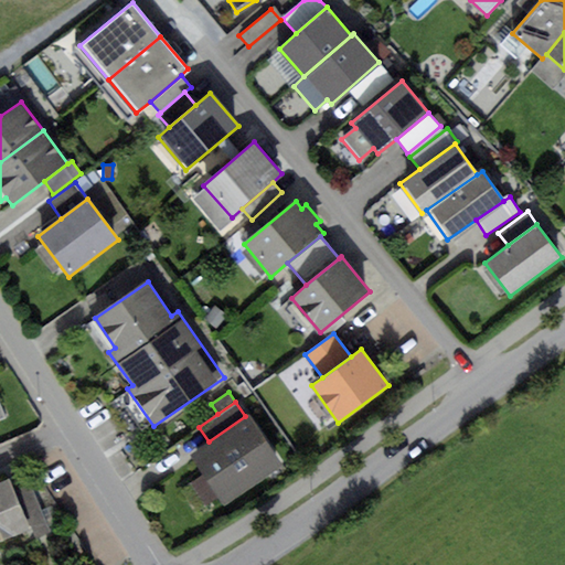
[(209,441),(188,456),(200,475),(190,482),(205,505),(217,497),(223,505),(283,465),(247,414),(245,416),(209,441)]
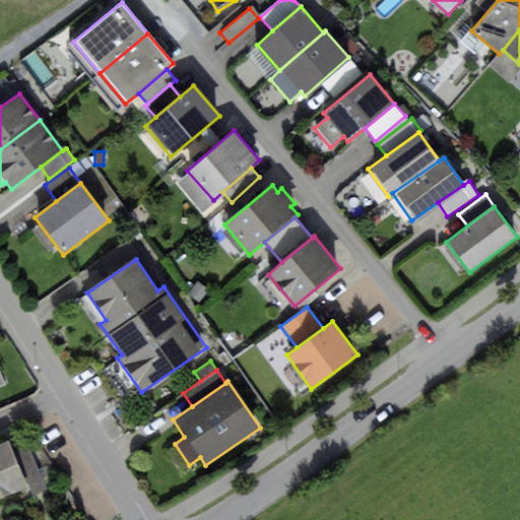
[(8,441),(0,443),(0,499),(26,489),(31,496),(47,490),(28,444),(12,450),(8,441)]
